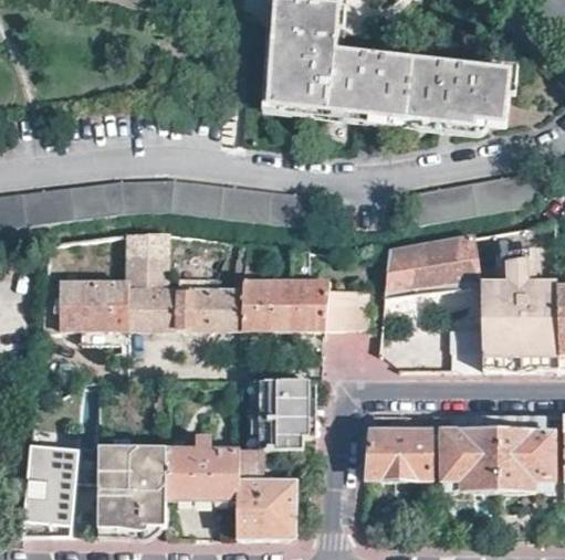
[(275,0),(271,105),(474,127),(475,120),(504,123),(511,64),(338,44),(341,0),(275,0)]
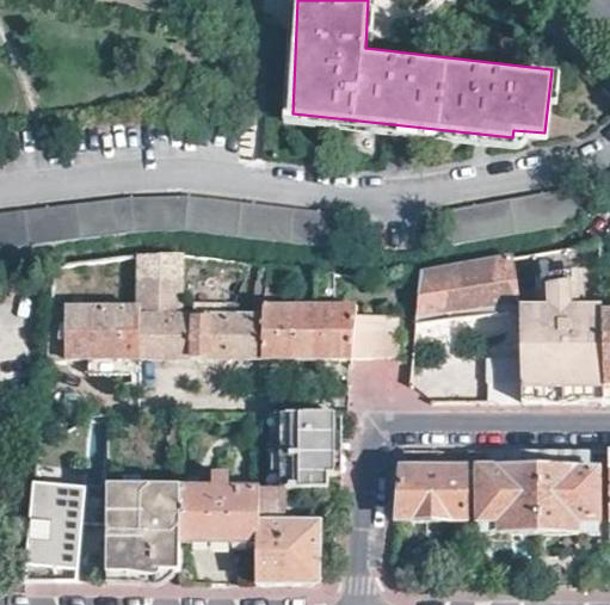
[(472,235),(581,216),(575,180),(438,205),(444,241),(472,235)]
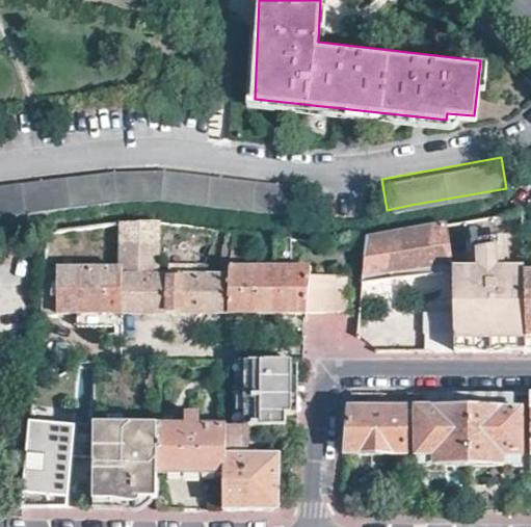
[(247,208),(296,213),(299,182),(155,166),(109,168),(0,181),(0,213),(102,200),(145,199),(160,200),(247,208)]
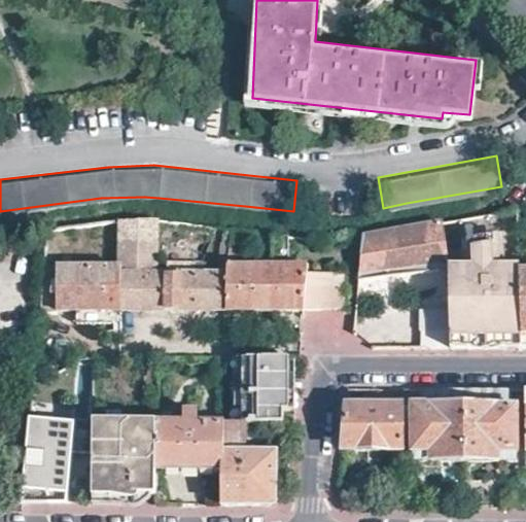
[(153,271),(154,218),(118,217),(118,254),(118,261),(118,304),(223,305),(224,272),(185,271),(185,259),(166,259),(165,259),(164,261),(163,262),(163,263),(163,271),(153,271)]
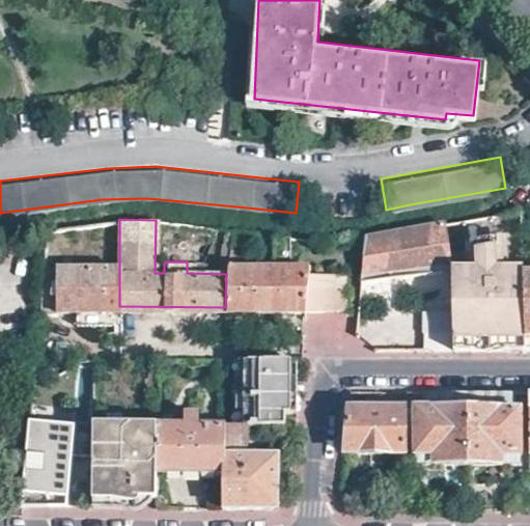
[(447,220),(364,234),(358,281),(444,266),(448,258),(447,220)]
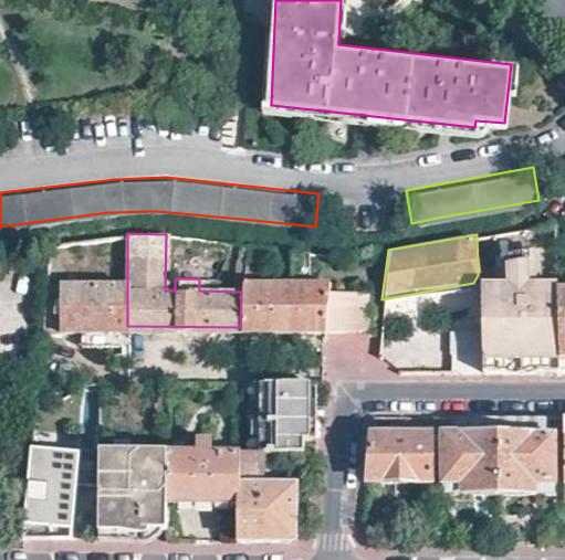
[(310,247),(243,242),(242,257),(241,277),(310,278),(310,247)]
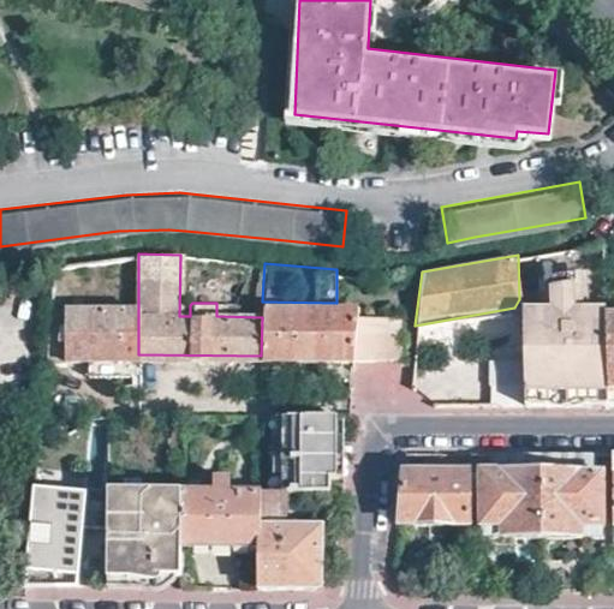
[(562,401),(608,402),(604,311),(604,305),(589,305),(588,266),(537,274),(538,306),(519,308),(520,327),(520,340),(520,357),(523,401),(562,401)]
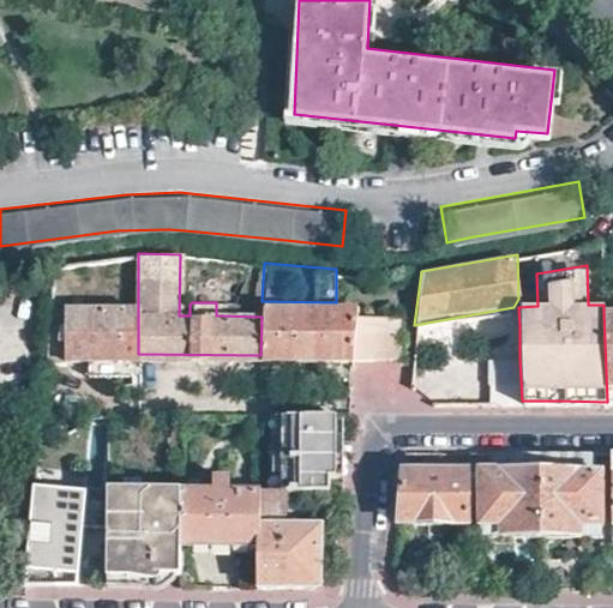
[(336,302),(262,301),(262,317),(260,355),(352,356),(356,313),(356,302),(336,302)]
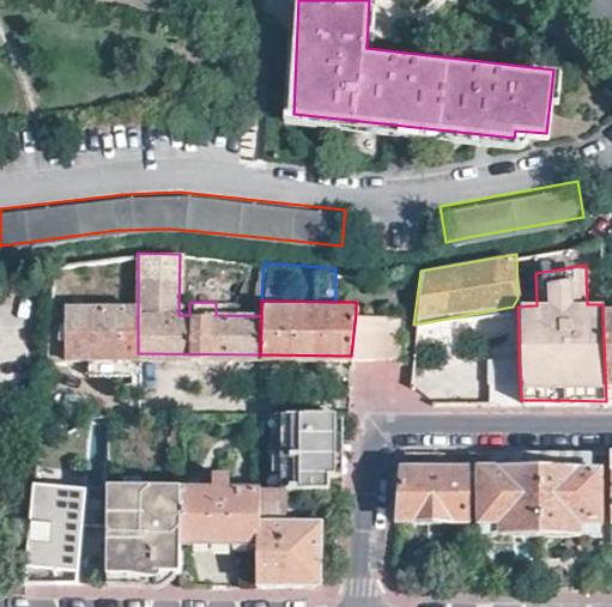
[(114,370),(138,370),(138,353),(138,303),(62,303),(61,354),(114,354),(114,370)]
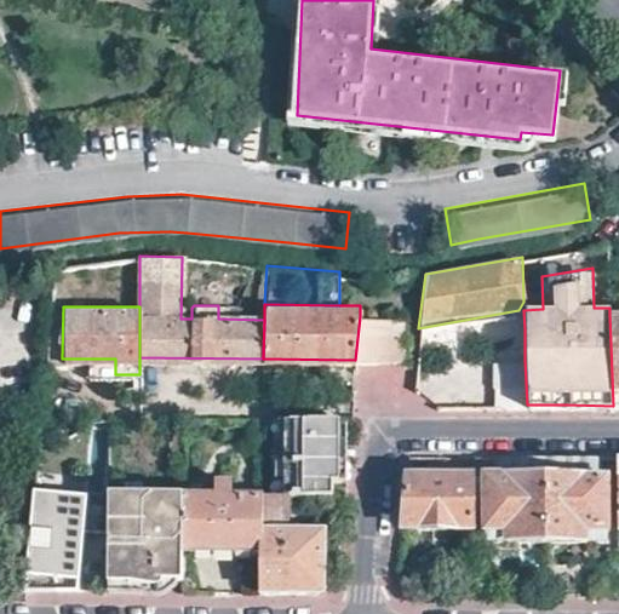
[(383,359),(402,359),(402,316),(360,316),(355,360),(383,359)]
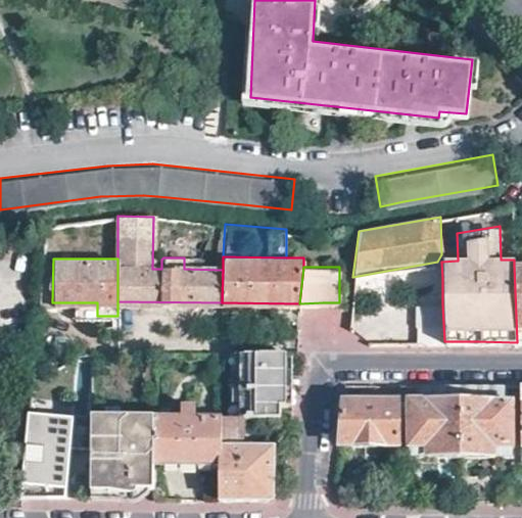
[(442,303),(416,303),(415,324),(417,324),(417,341),(444,341),(442,303)]
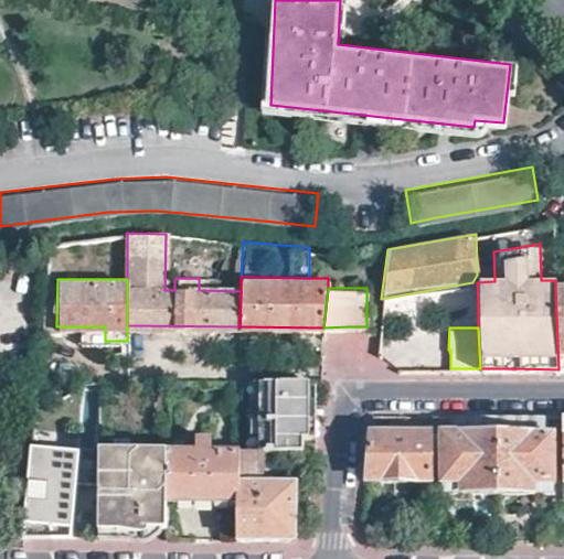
[(307,397),(307,377),(249,378),(249,449),(262,449),(302,449),(301,412),(301,397),(307,397)]
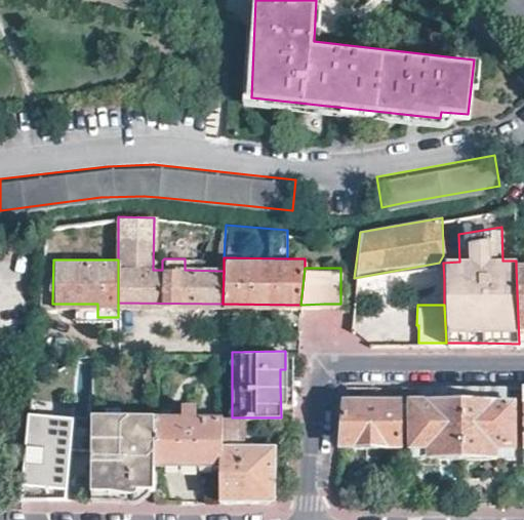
[(460,383),(444,383),(445,398),(410,398),(409,453),(460,452),(460,383)]
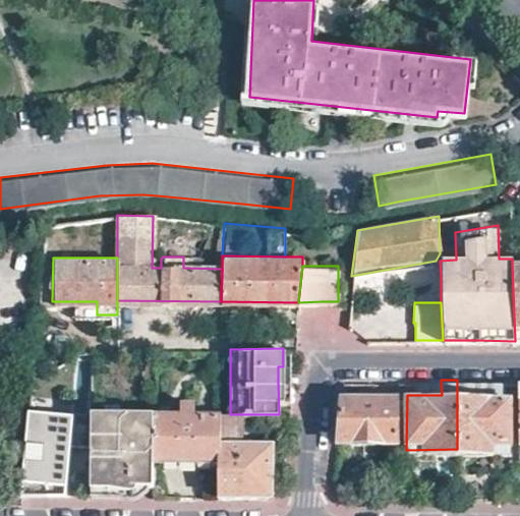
[(475,380),(457,380),(457,449),(479,449),(508,450),(508,395),(475,394),(475,380)]
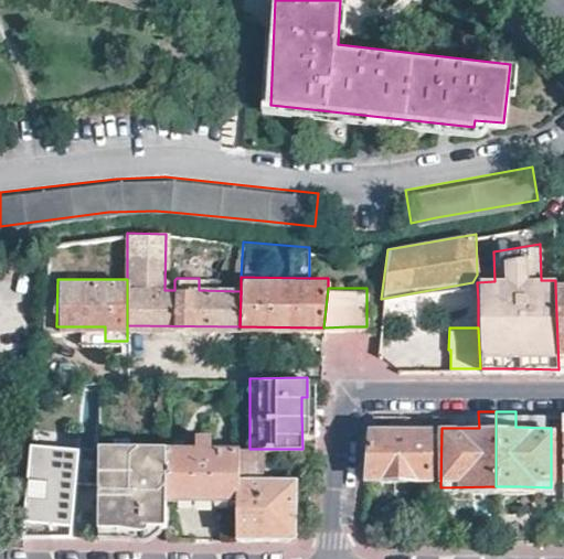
[(370,428),(365,477),(432,479),(432,429),(370,428)]
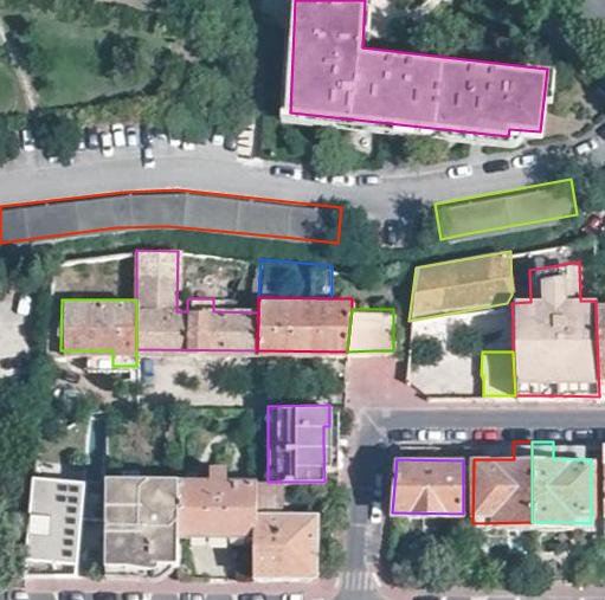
[(210,478),(180,478),(180,533),(253,535),(255,517),(255,488),(256,482),(256,479),(227,478),(226,468),(210,468),(210,478)]
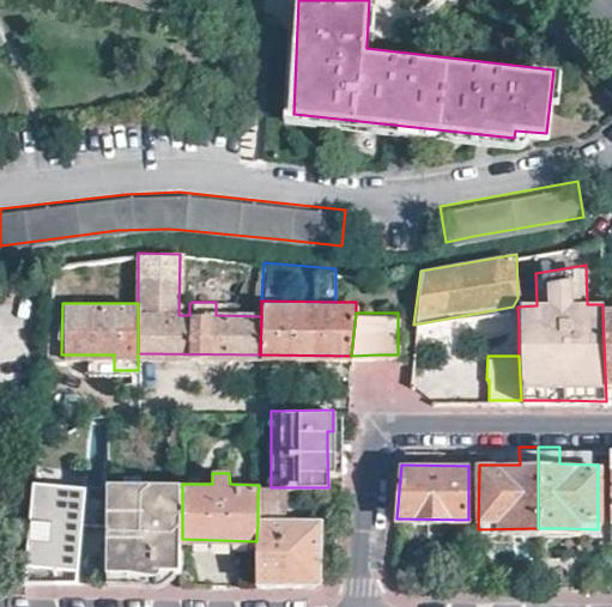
[(83,486),(31,481),(25,548),(24,563),(77,568),(83,486)]
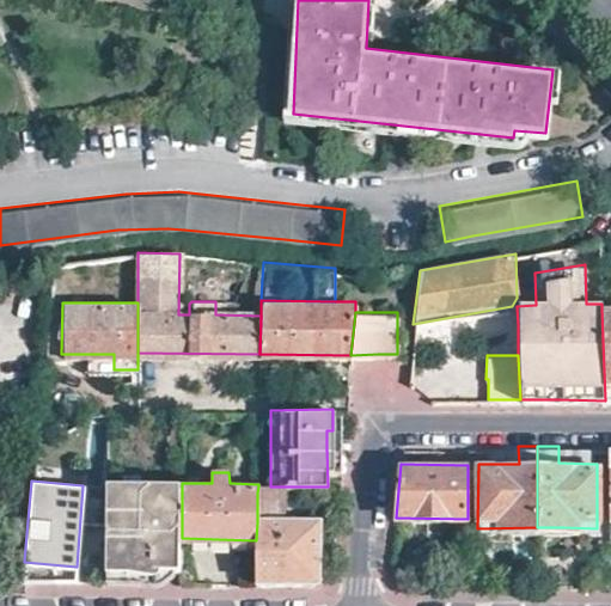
[(182,538),(182,483),(107,481),(105,570),(140,570),(141,570),(142,554),(159,554),(158,568),(181,569),(182,538)]
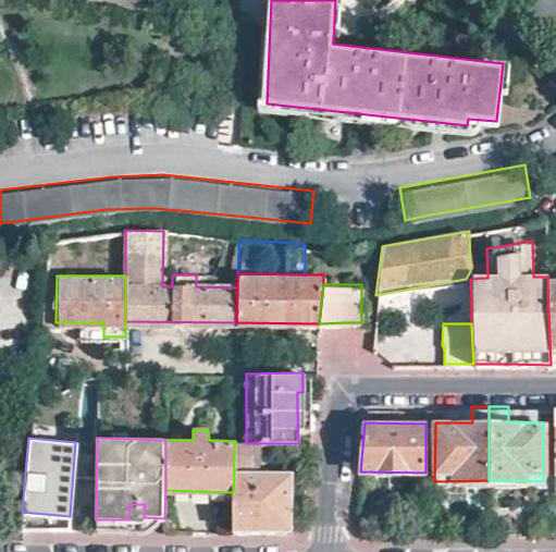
[(258,475),(258,443),(246,443),(235,443),(234,449),(234,476),(233,492),(232,531),(258,532),(281,532),(288,525),(289,497),(289,475),(258,475)]
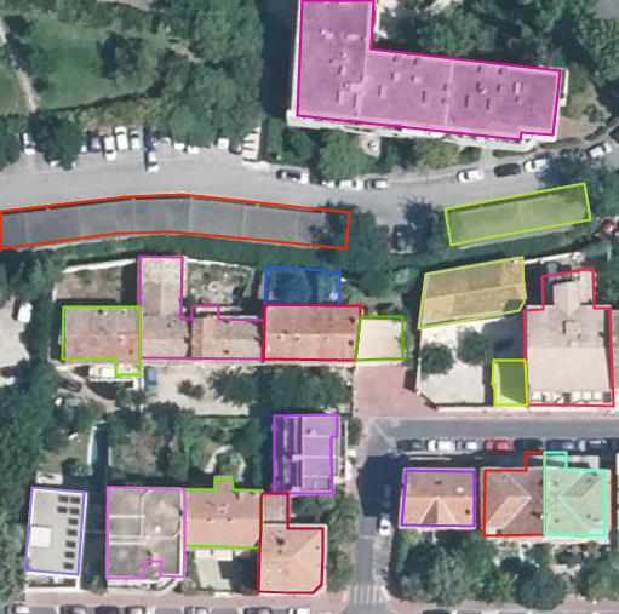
[(339,528),(322,528),(322,552),(337,554),(339,528)]
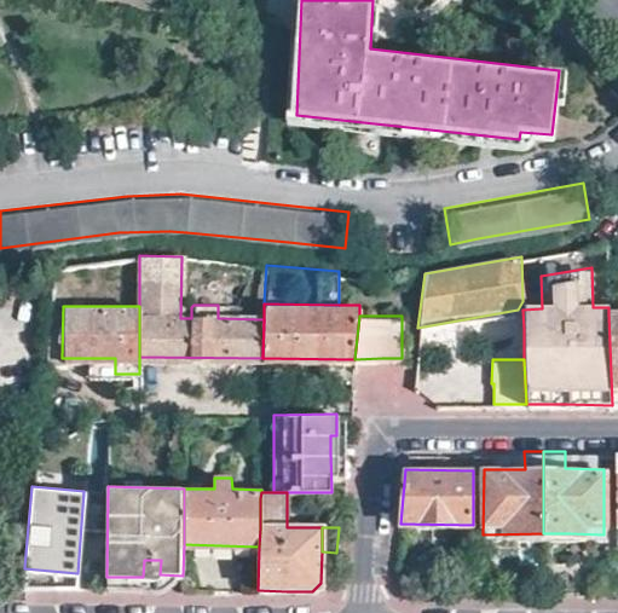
[(24,568),(26,554),(3,551),(0,587),(24,588),(24,568)]
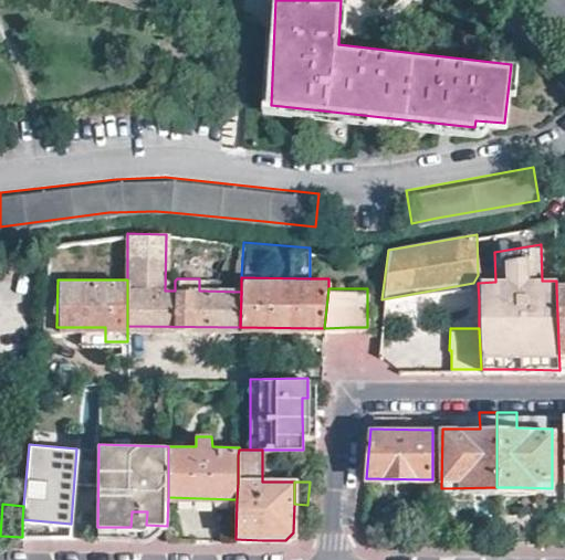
[(146,527),(146,525),(147,511),(132,511),(131,527),(146,527)]
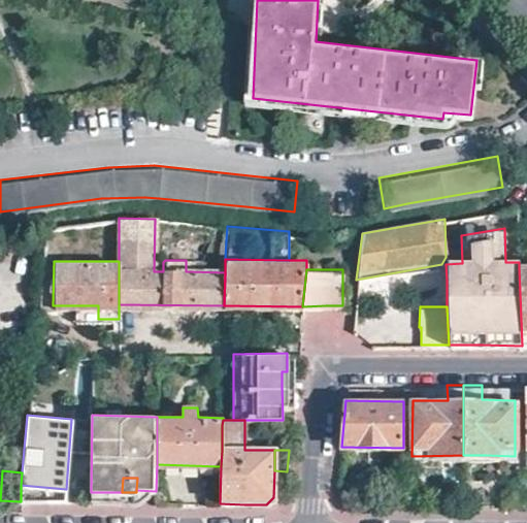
[(91,502),(117,502),(118,500),(120,497),(121,495),(121,492),(91,492),(91,502)]
